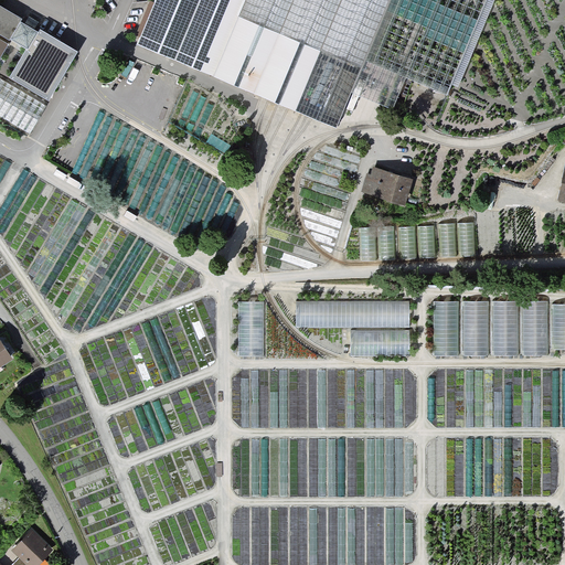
[(237,87),(262,28),(321,52),(362,70),(352,94),(393,112),(406,80),(447,97),(487,0),(156,0),(137,45),(237,87)]
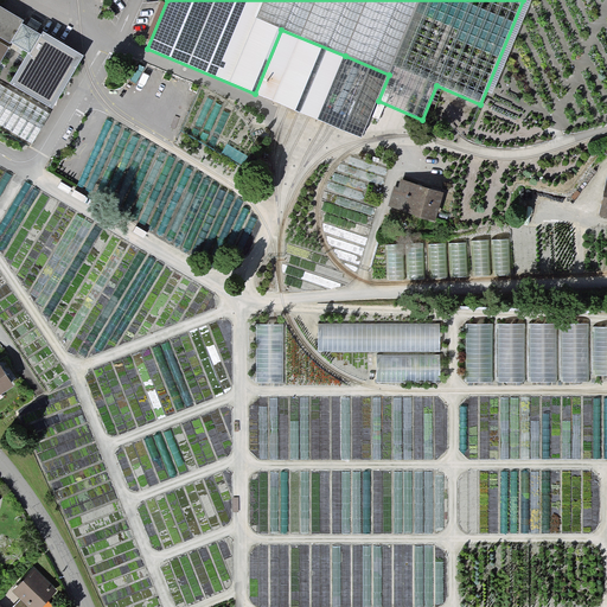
[(24,23),(0,7),(0,39),(11,46),(11,44),(31,56),(42,38),(21,26),(24,23)]
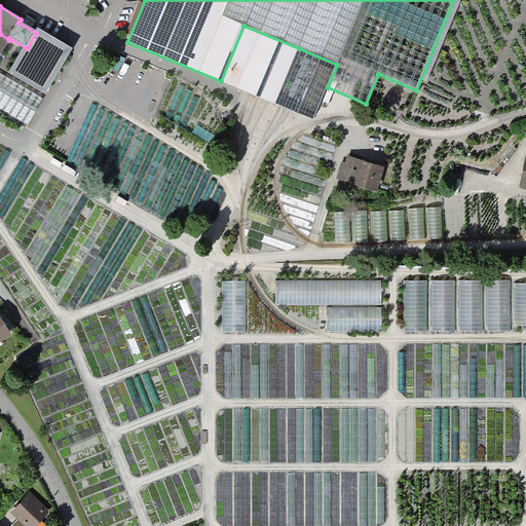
[(299,48),(243,26),(221,81),(242,90),(251,94),(259,98),(268,102),(275,105),(299,48)]
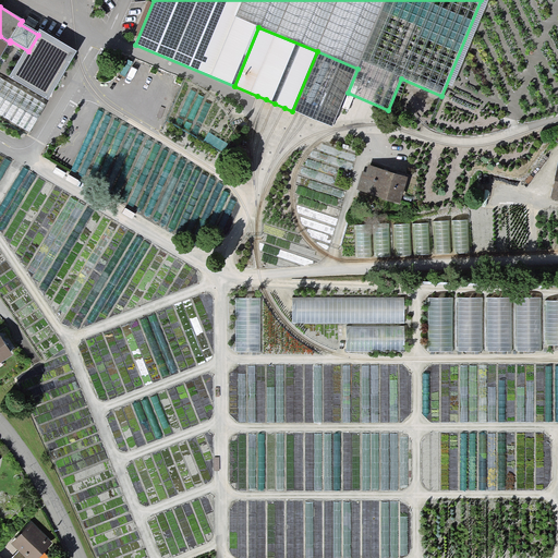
[(358,69),(317,51),(292,111),(298,113),(303,116),(307,118),(332,128),(348,93),(358,69)]
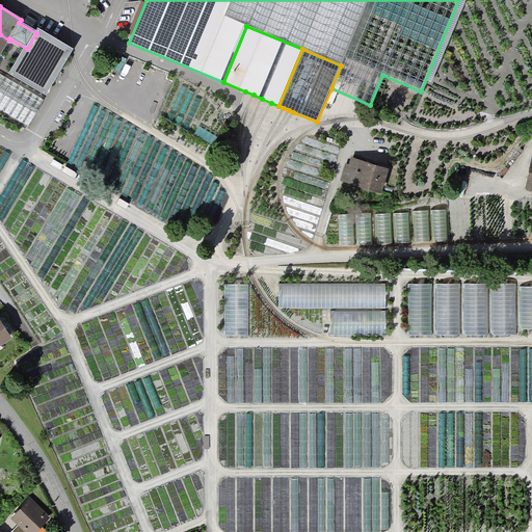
[(44,100),(0,74),(0,109),(28,127),(44,100)]
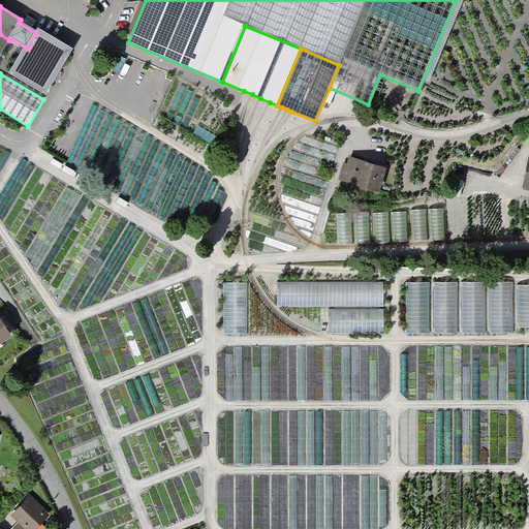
[(386,169),(349,158),(347,164),(344,163),(339,181),(356,187),(355,188),(379,195),(386,169)]
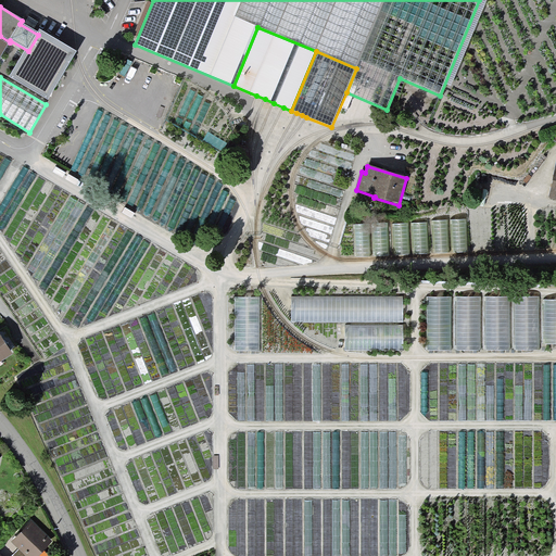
[(467,218),(451,219),(453,253),(469,252),(467,218)]
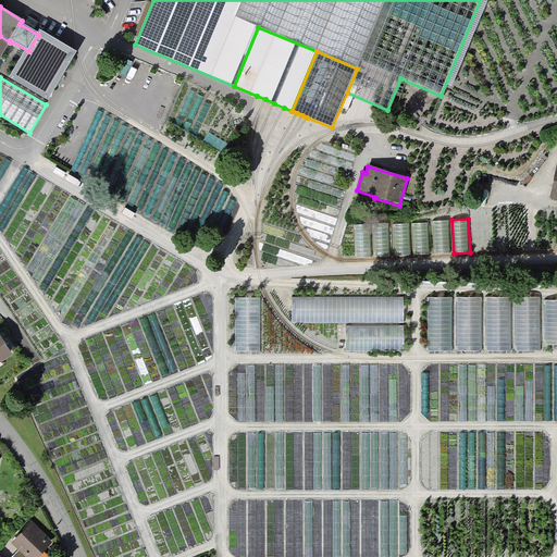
[(449,221),(433,221),(434,255),(452,254),(449,221)]
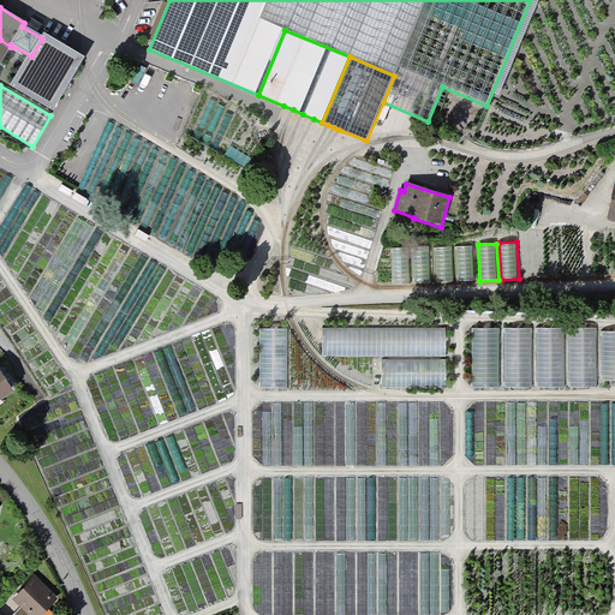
[(475,246),(455,248),(458,282),(476,281),(475,246)]
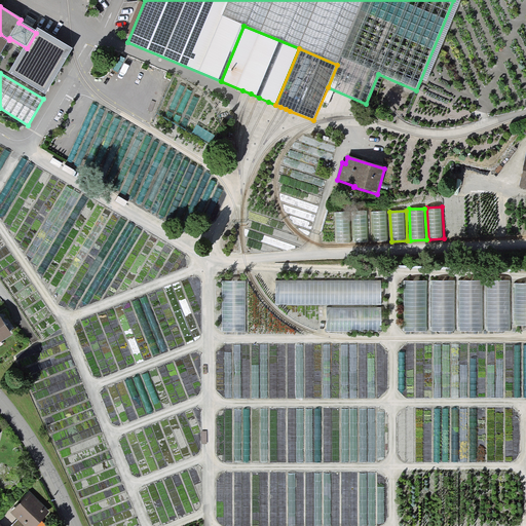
[(369,212),(353,213),(354,243),(371,242),(369,212)]
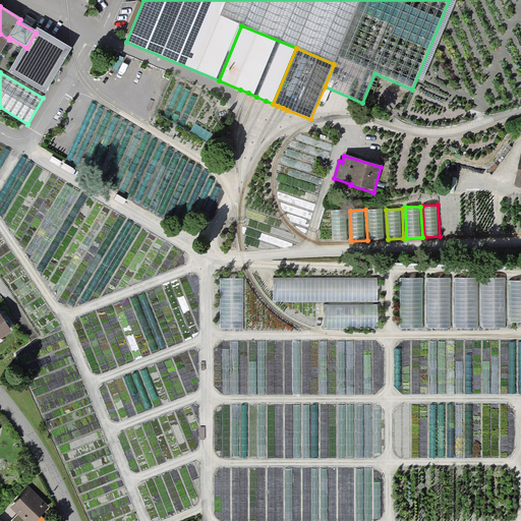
[(384,210),(368,211),(369,240),(386,239),(384,210)]
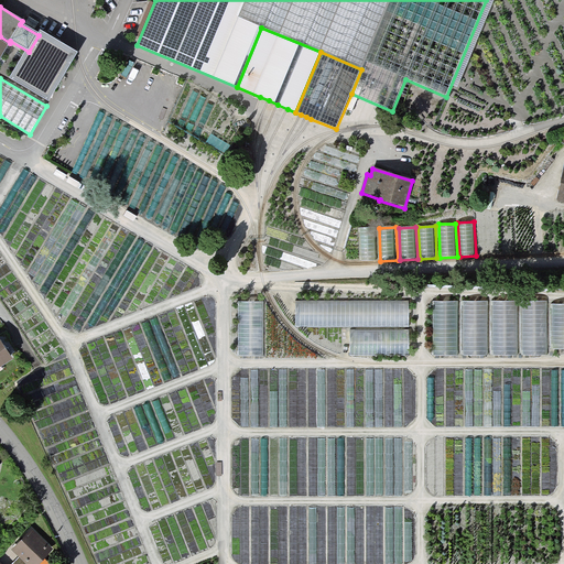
[(375,228),(358,229),(359,262),(377,261),(375,228)]
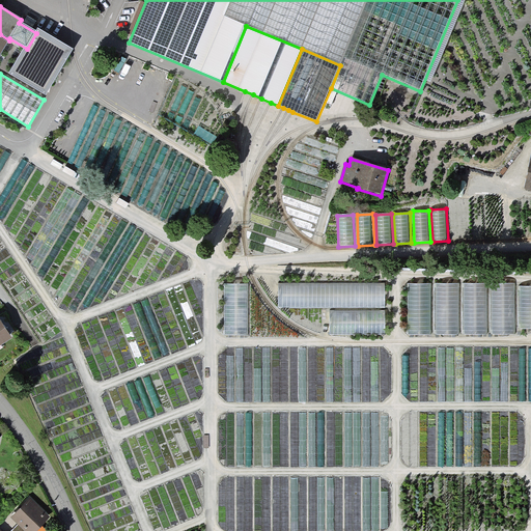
[(385,283),(279,283),(279,308),(385,308),(385,283)]
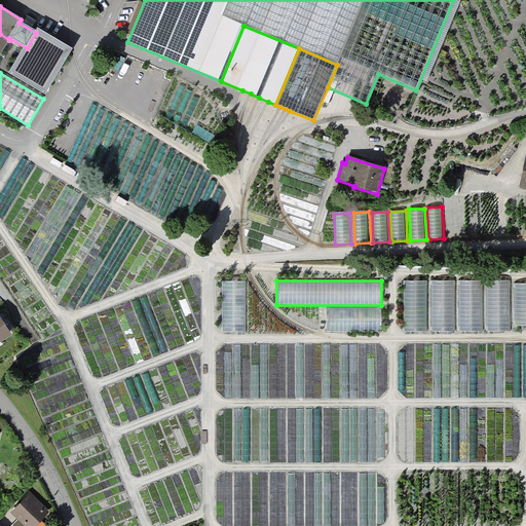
[(224,282),(223,332),(246,333),(247,283),(224,282)]
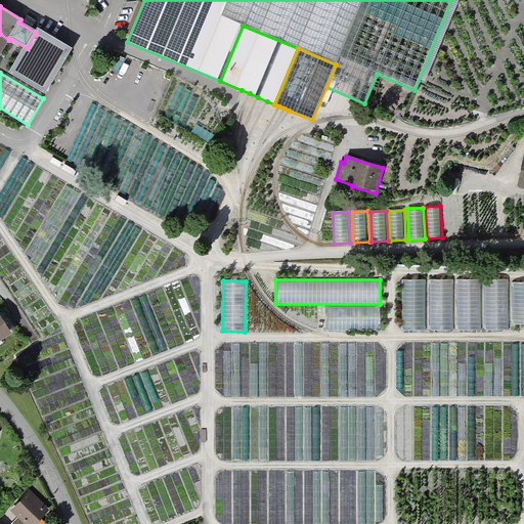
[(402,280),(402,331),(426,331),(426,280),(402,280)]
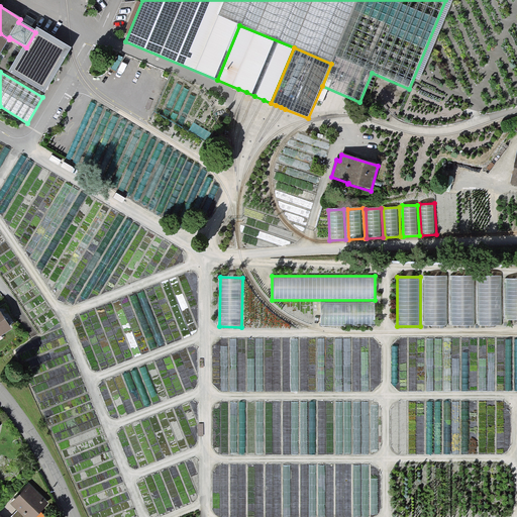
[(447,277),(423,277),(424,326),(447,326),(447,277)]
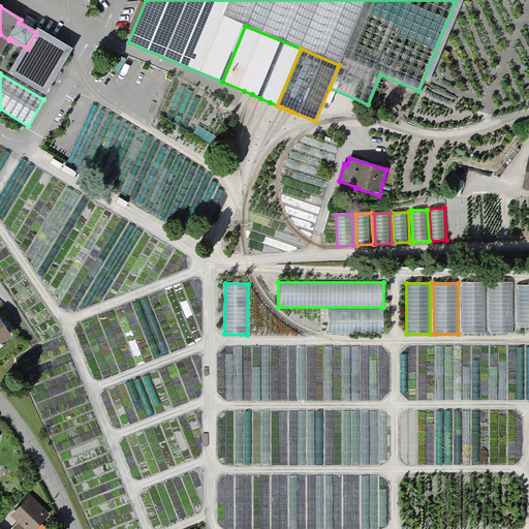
[(486,283),(461,283),(462,334),(486,333),(486,283)]
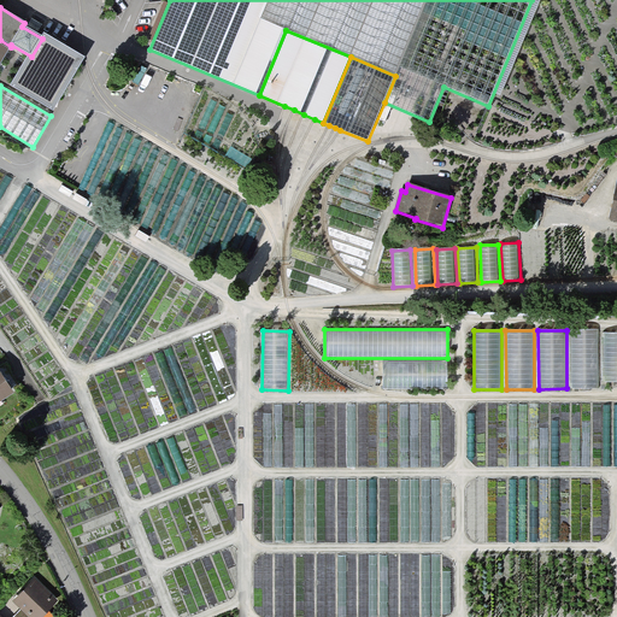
[(599,330),(571,330),(571,388),(599,388),(599,330)]
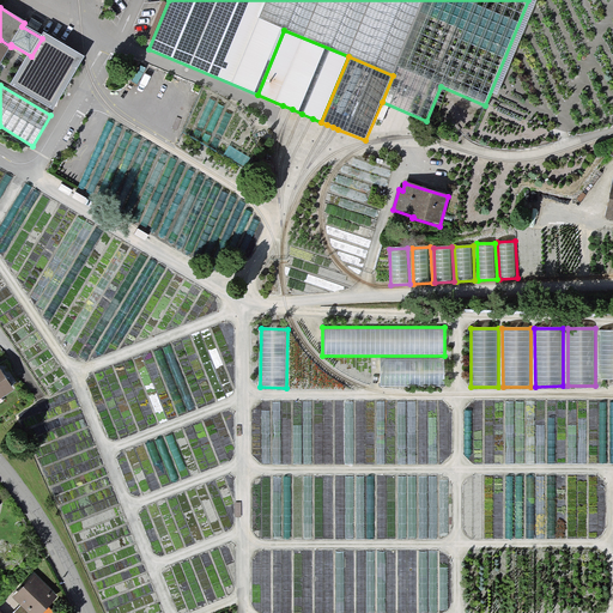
[(612,332),(599,333),(599,381),(612,380),(612,332)]
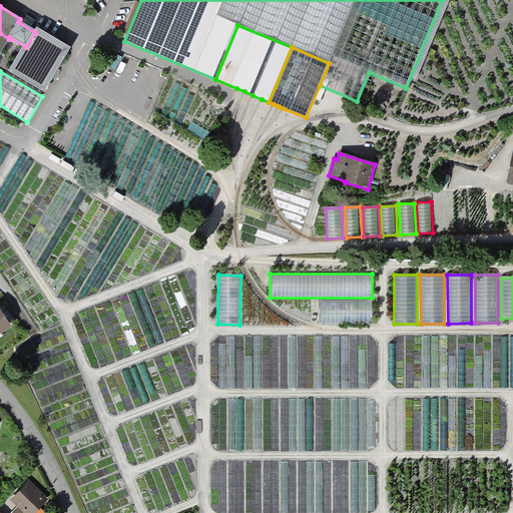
[(372,301),(319,300),(319,324),(372,325),(372,301)]
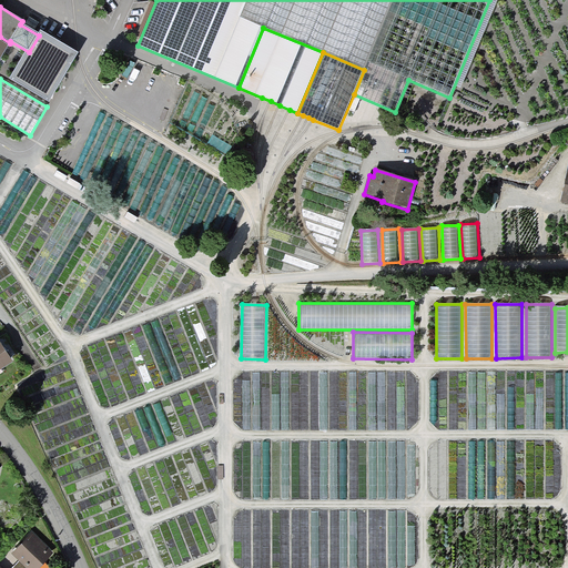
[(0,340),(0,366),(12,359),(0,340)]
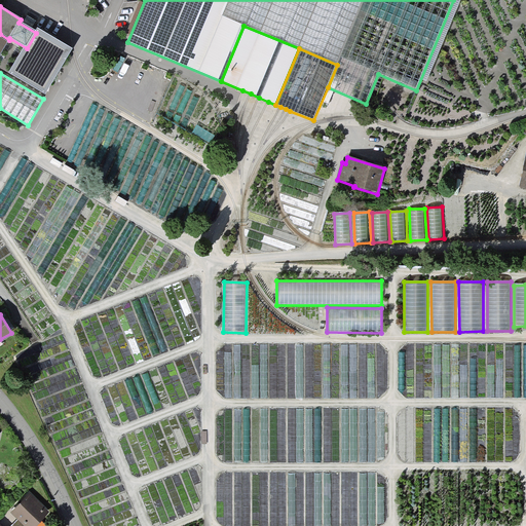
[(29,492),(12,511),(20,518),(28,525),(31,525),(47,510),(29,492)]
